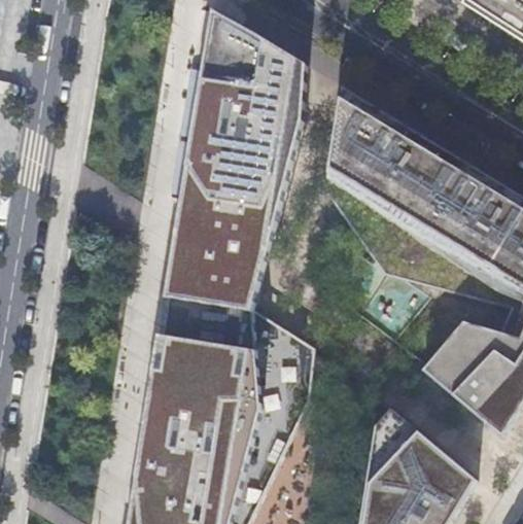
[(461,0),(460,3),(518,40),(522,42),(522,0),(461,0)]
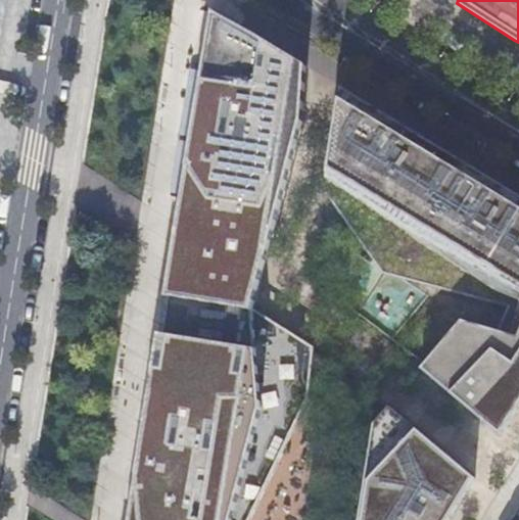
[(245,519),(305,395),(311,344),(250,305),(283,181),(299,119),(302,62),(272,43),(210,6),(185,162),(164,292),(159,327),(135,478),(128,519),(245,519)]
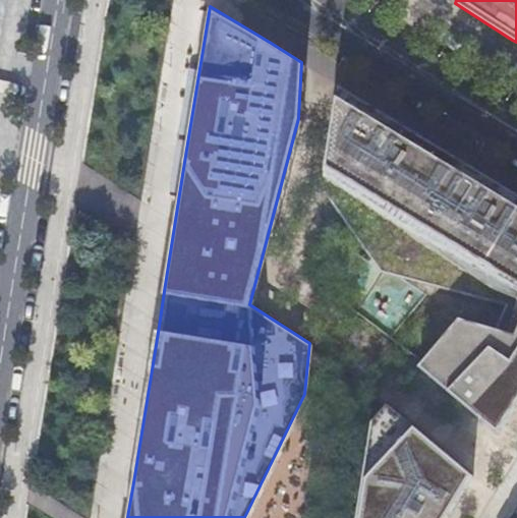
[(516,192),(337,83),(321,188),(416,269),(516,292),(516,334),(497,328),(456,315),(416,364),(496,429),(516,397),(516,192)]
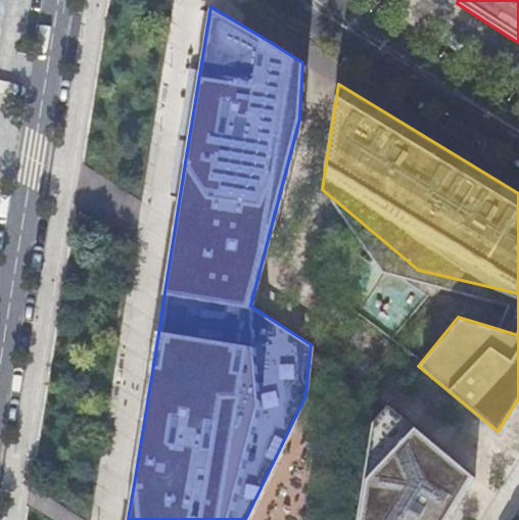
[(505,303),(499,329),(518,335),(518,293),(418,270),(322,189),(379,270),(505,303)]
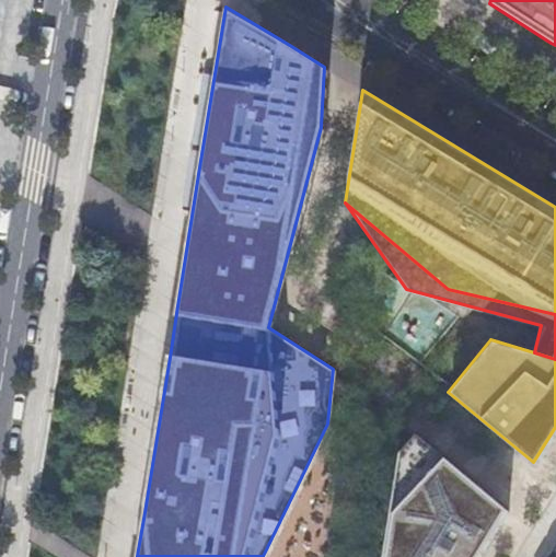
[(397,451),(380,556),(475,556),(505,508),(414,432),(397,451)]
